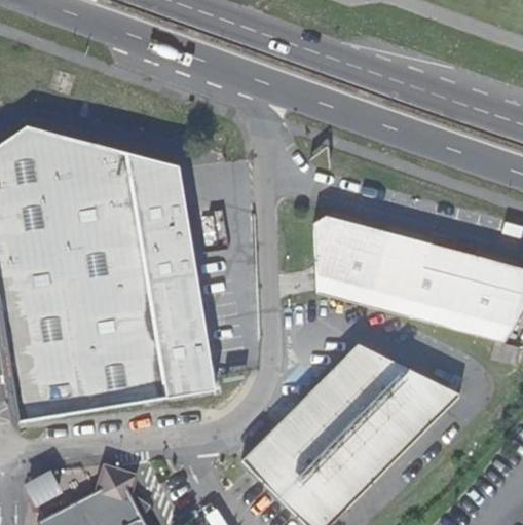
[(179,163),(173,164),(27,126),(0,144),(0,304),(12,378),(20,423),(216,390),(179,163)]
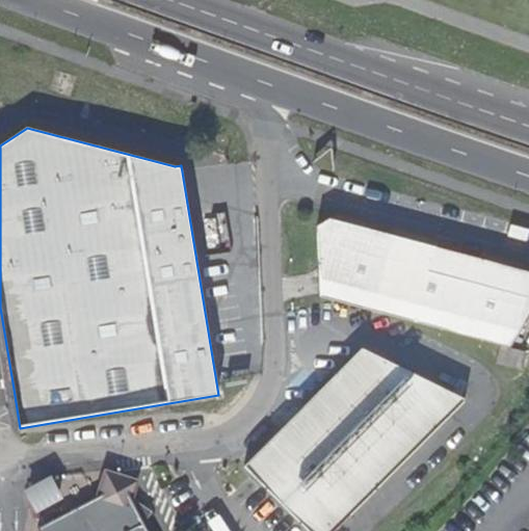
[(323,295),(514,347),(528,323),(528,271),(440,247),(433,233),(397,223),(379,234),(368,215),(342,209),(320,227),(323,295)]
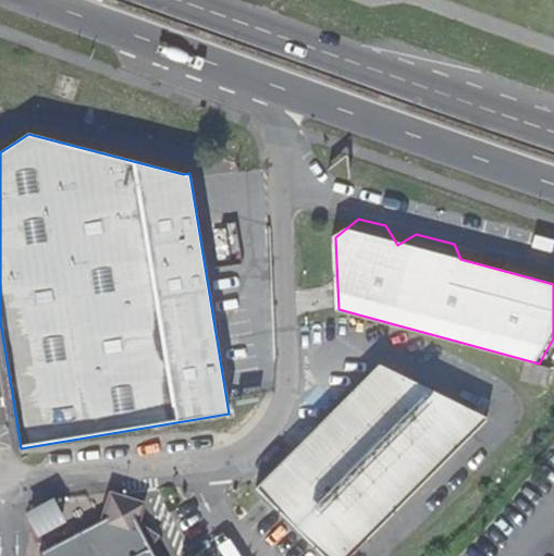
[(315,431),(258,487),(268,497),(321,555),(351,555),(490,419),(383,363),(315,431)]
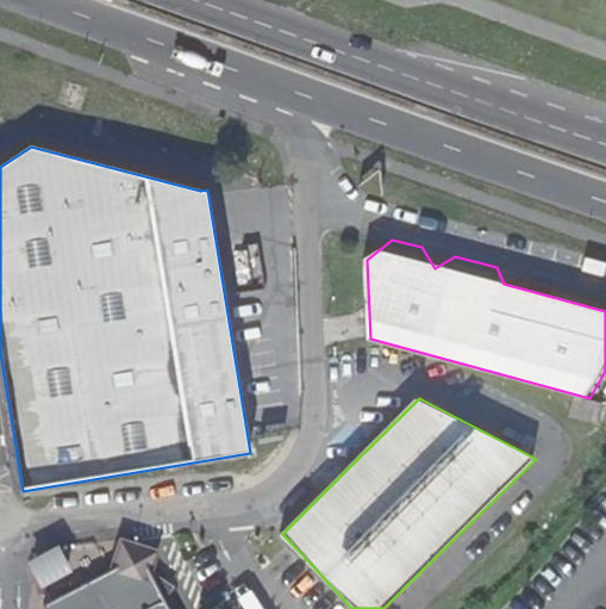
[(45,579),(75,570),(68,546),(38,555),(45,579)]
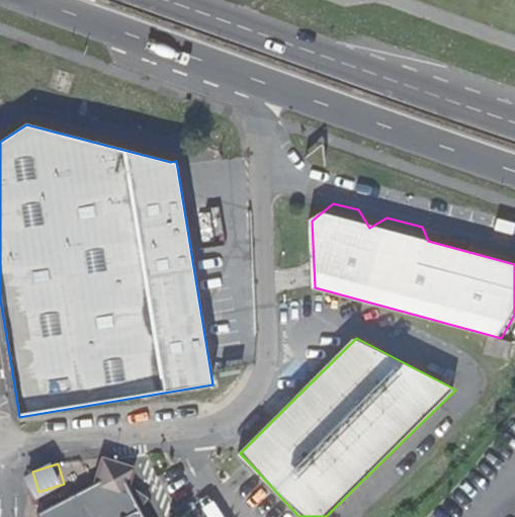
[(79,492),(39,513),(41,516),(146,516),(140,505),(142,504),(133,488),(131,490),(120,469),(79,492)]
